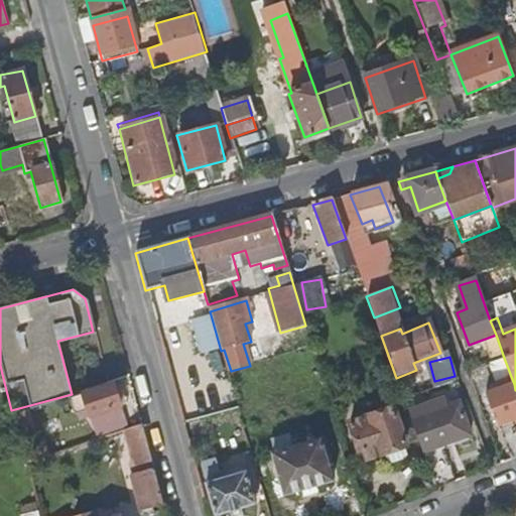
[(121,408),(114,382),(67,397),(70,409),(76,413),(81,411),(82,417),(121,408)]
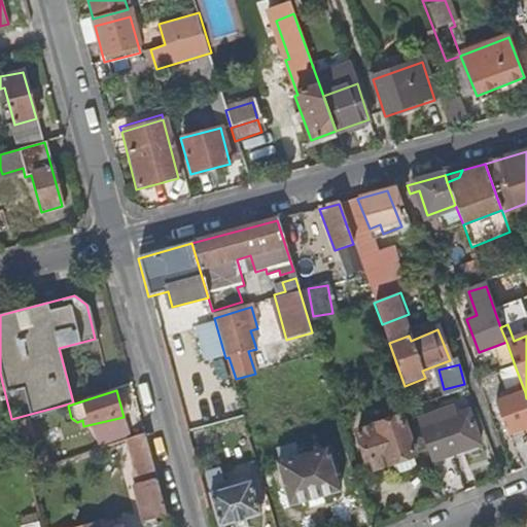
[(510,436),(526,430),(526,398),(525,392),(497,402),(510,436)]
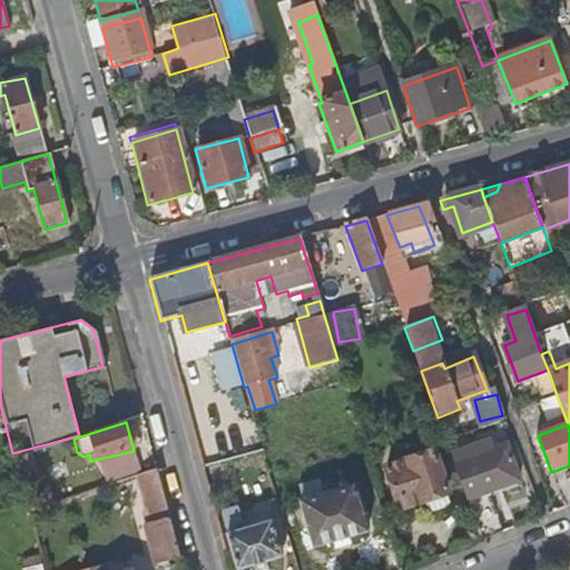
[(204,457),(222,451),(214,429),(196,434),(204,457)]
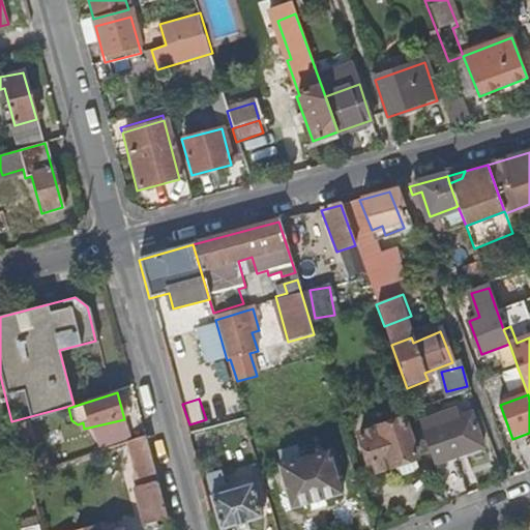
[(457,410),(419,424),(448,504),(468,496),(454,460),(484,448),(471,415),(461,419),(457,410)]
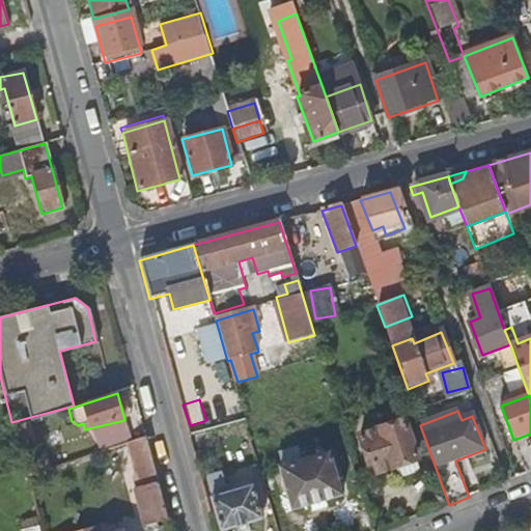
[(406,424),(361,439),(371,466),(379,463),(382,472),(418,460),(406,424)]
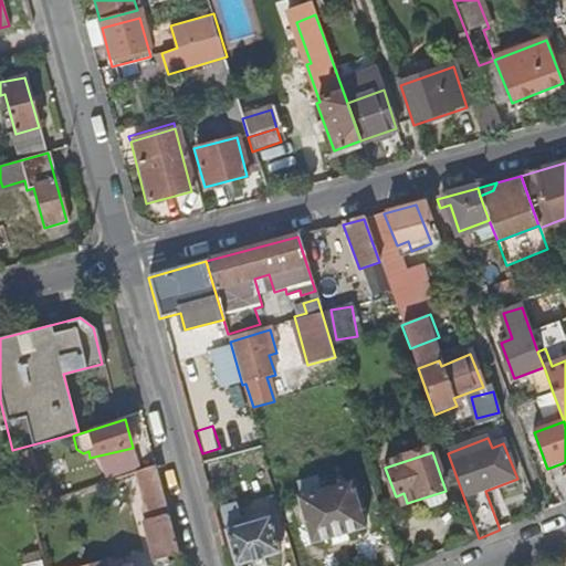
[(134,474),(147,522),(168,516),(155,468),(134,474)]
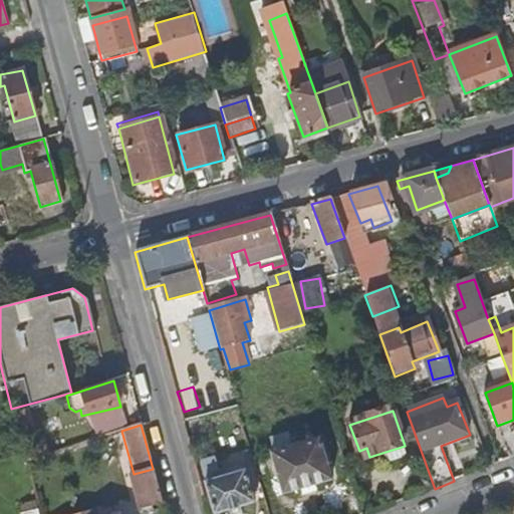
[(318,440),(267,455),(280,496),(330,481),(318,440)]
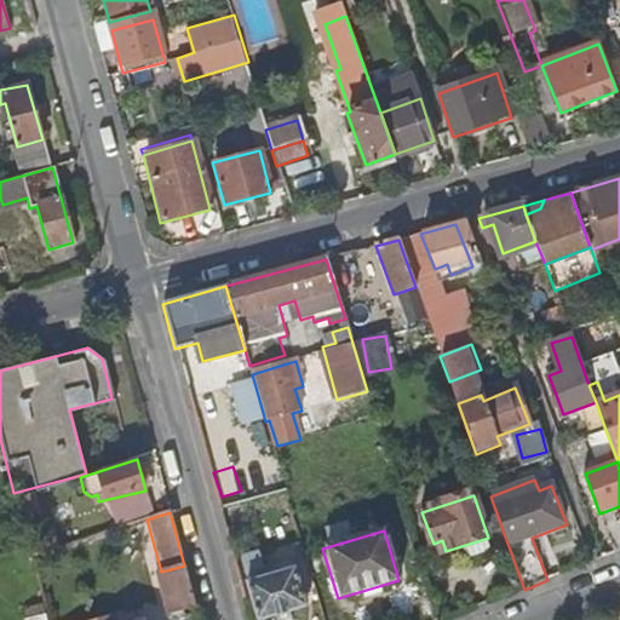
[(184,566),(161,572),(158,573),(168,615),(195,609),(184,566)]
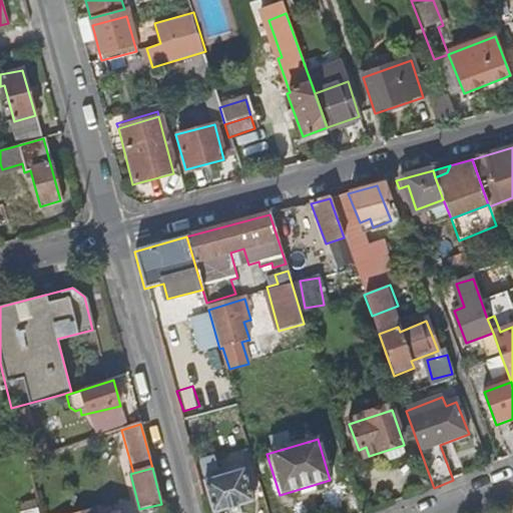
[(246,469),(204,481),(213,512),(255,501),(246,469)]
